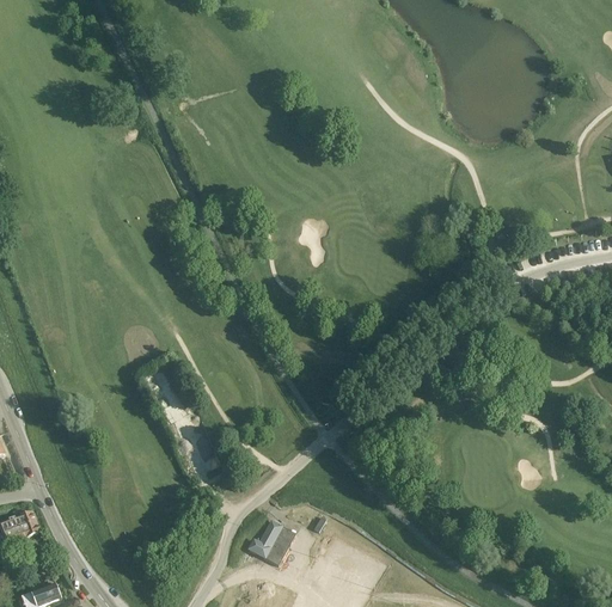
[(0,533),(8,531),(37,519),(32,508),(0,521),(0,533)]
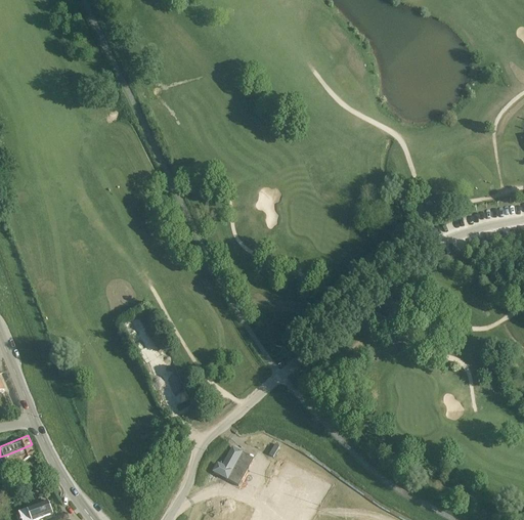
[(7,455),(0,457),(0,473),(8,471),(7,468),(16,464),(15,462),(35,453),(32,444),(7,455)]
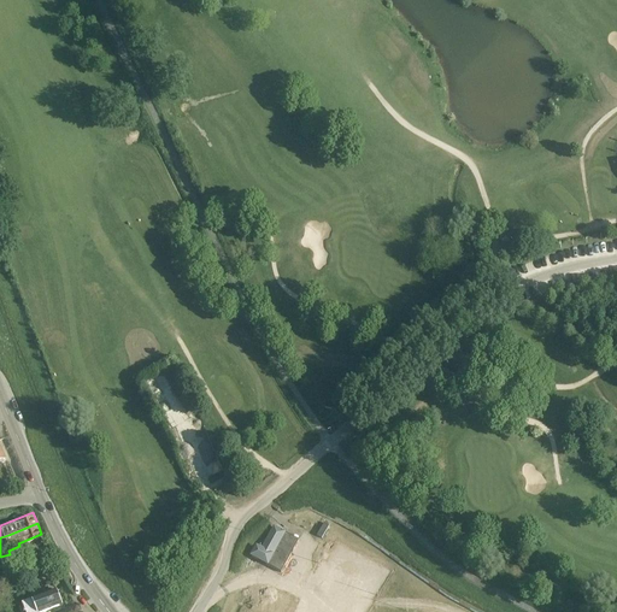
[(281,568),(298,536),(274,523),(262,545),(256,542),(251,552),(281,568)]
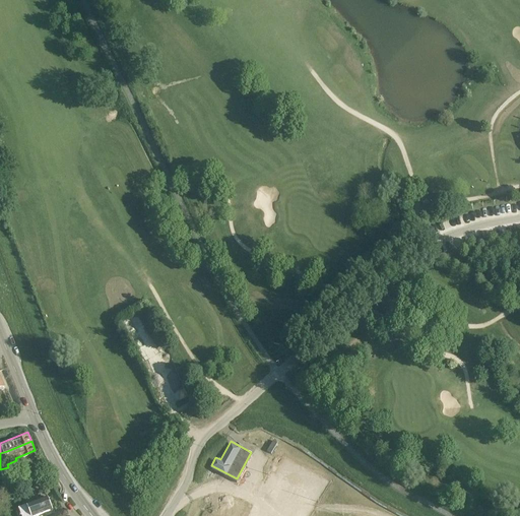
[(7,481),(17,477),(14,469),(4,473),(7,481)]
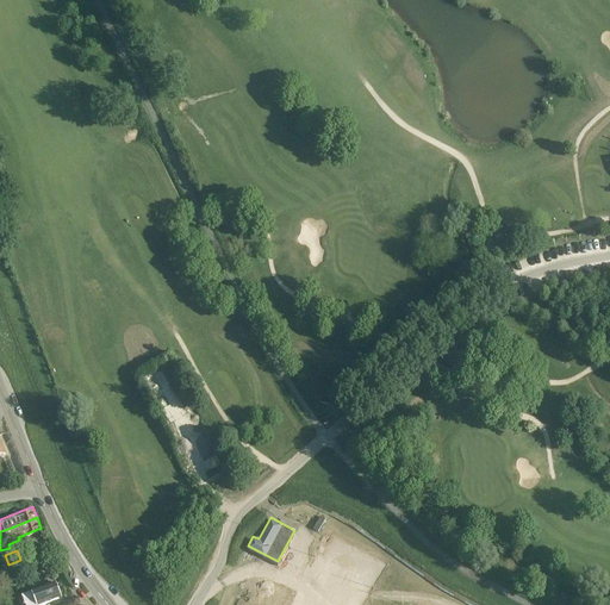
[(6,565),(0,566),(0,582),(11,579),(6,565)]
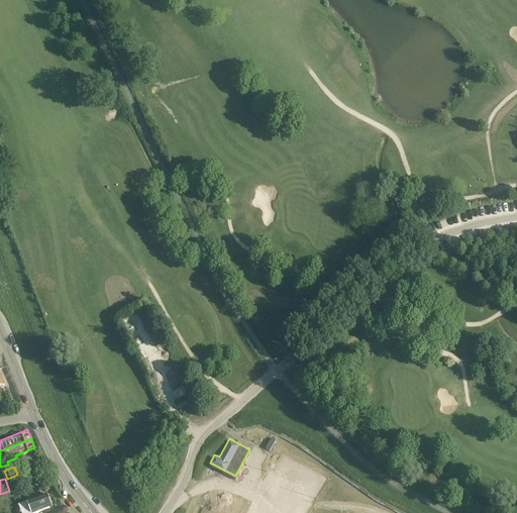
[(46,492),(26,500),(18,504),(21,512),(31,512),(52,503),(46,492)]
